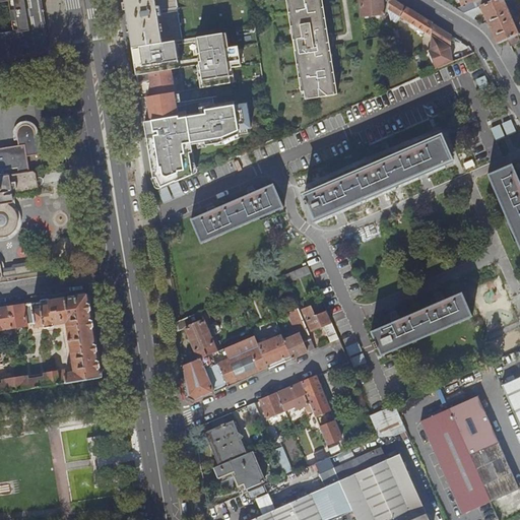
[(0,0),(0,177),(29,172),(27,157),(43,154),(39,136),(36,136),(36,134),(35,130),(30,126),(26,125),(22,125),(19,126),(17,130),(15,133),(17,146),(0,148),(0,61),(49,54),(40,0),(0,0)]
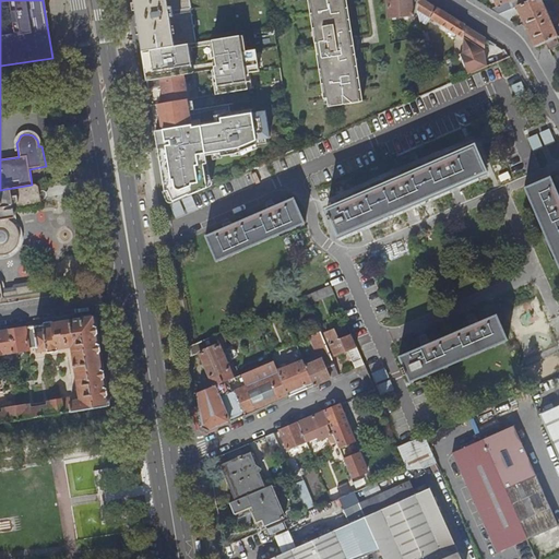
[(155,49),(156,49),(178,46),(203,42),(197,0),(133,0),(141,47),(142,51),(155,49)]
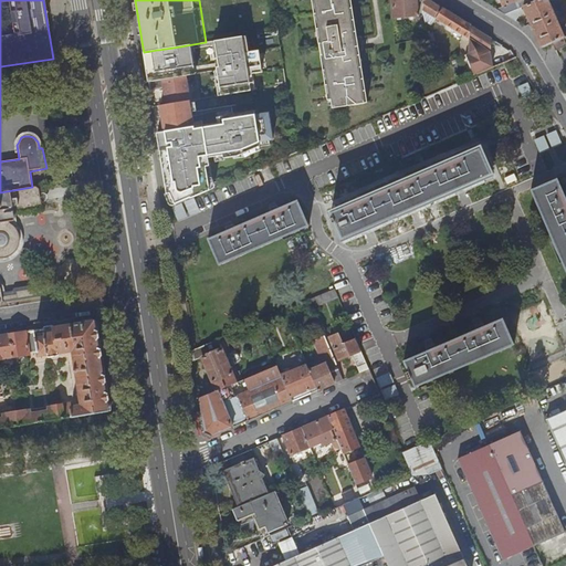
[(359,38),(354,38),(347,0),(314,0),(322,43),(318,43),(321,55),(324,54),(332,108),(364,104),(356,51),(362,50),(359,38)]
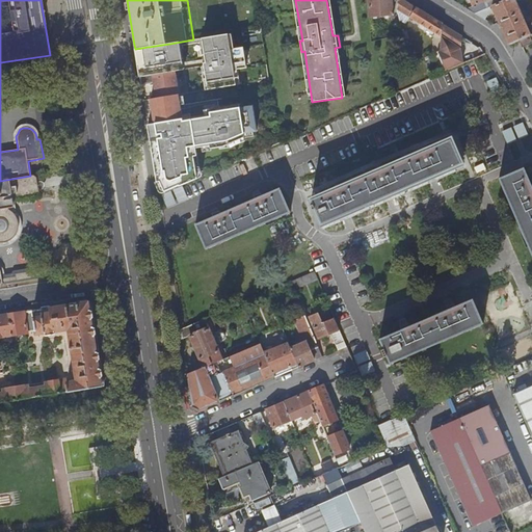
[(399,0),(369,0),(370,17),(393,16),(393,10),(397,10),(399,0)]
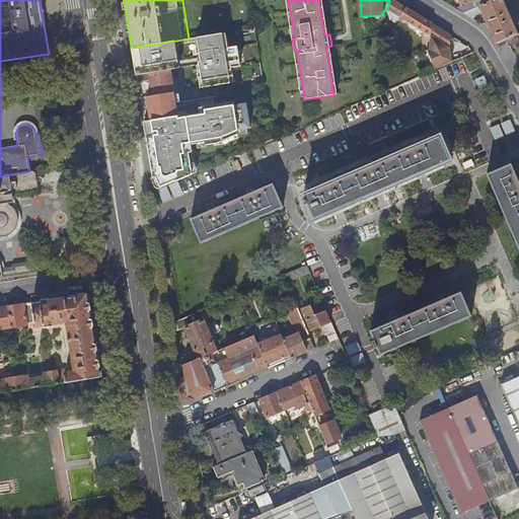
[(392,0),(389,0),(387,10),(427,33),(431,36),(433,24),(392,0)]
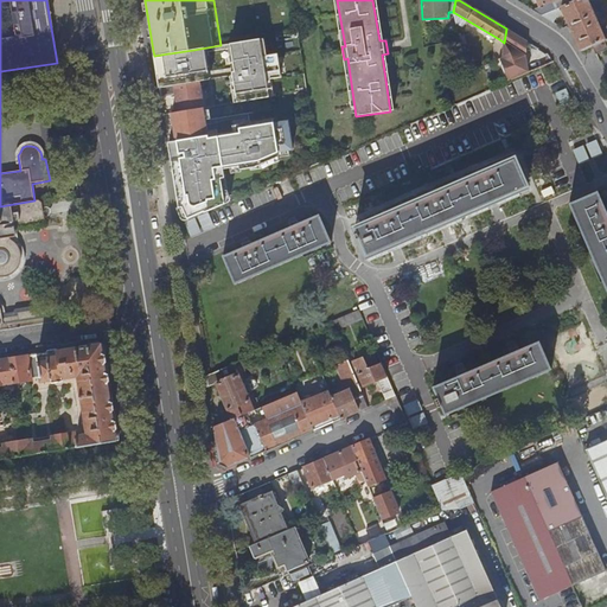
[(569,0),(557,0),(541,8),(532,11),(542,17),(560,10),(562,8),(572,4),(569,0)]
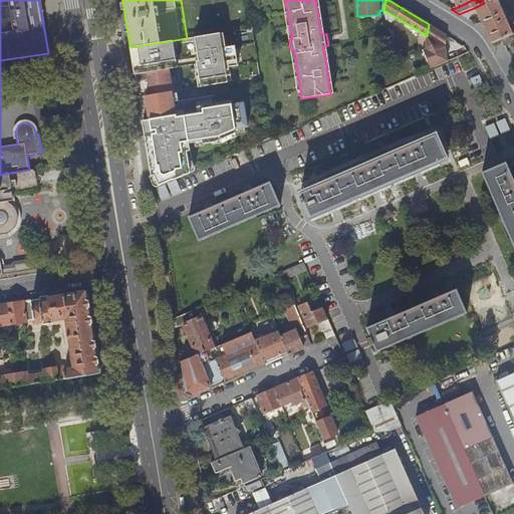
[(513,0),(491,0),(484,3),(476,7),(483,22),(492,43),(512,34),(508,25),(511,24),(510,22),(507,23),(497,1),(504,1),(505,0),(513,0)]
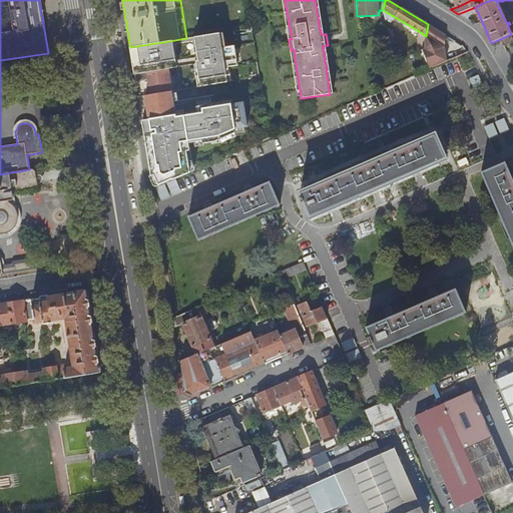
[(468,20),(474,10),(473,8),(458,14),(468,20)]
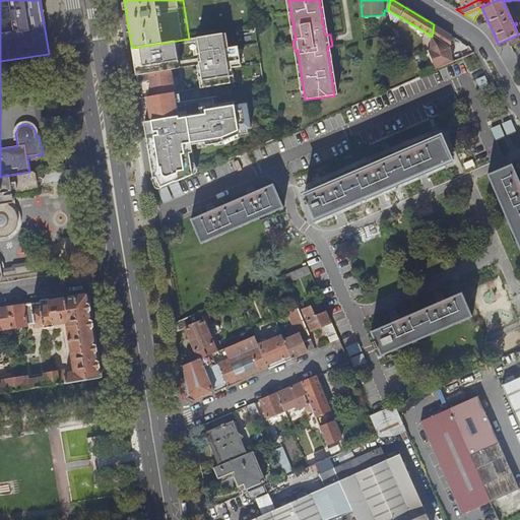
[(451,35),(434,24),(432,37),(431,51),(438,69),(453,62),(449,52),(450,52),(451,35)]
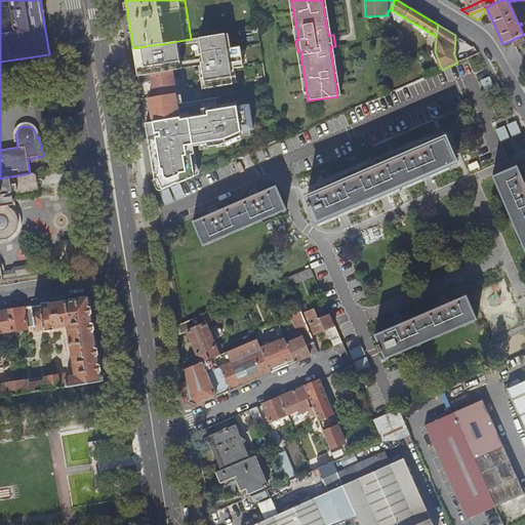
[(524,44),(524,35),(514,40),(519,48),(524,44)]
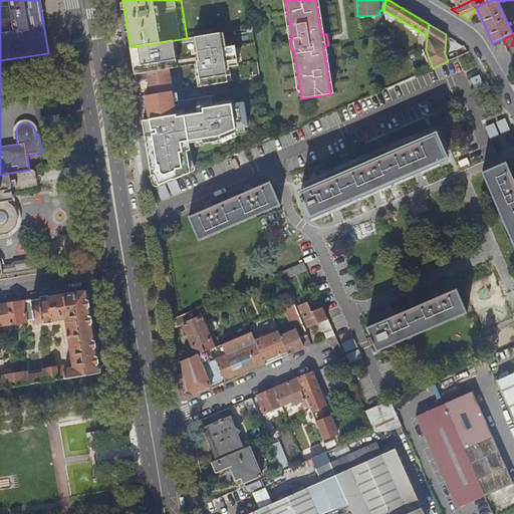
[(238,68),(233,40),(213,43),(216,62),(219,62),(220,69),(218,70),(218,71),(238,68)]
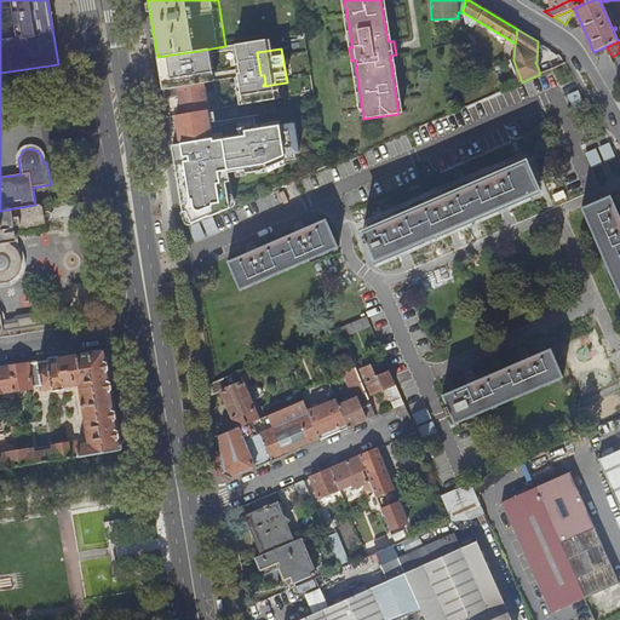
[(177,79),(201,74),(197,51),(173,55),(176,67),(177,78),(177,79)]
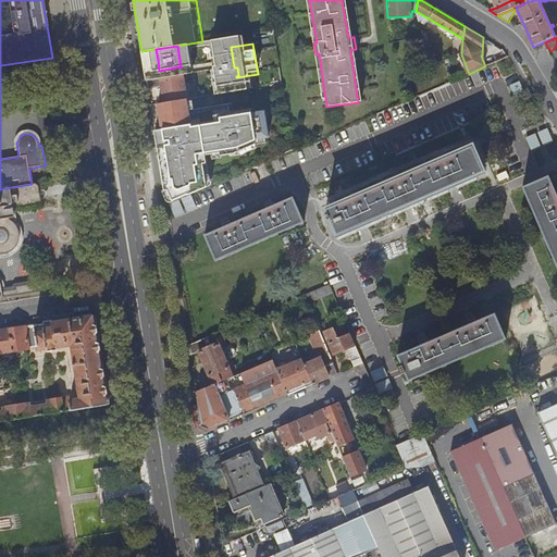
[(469,74),(461,54),(458,56),(467,75),(469,74)]
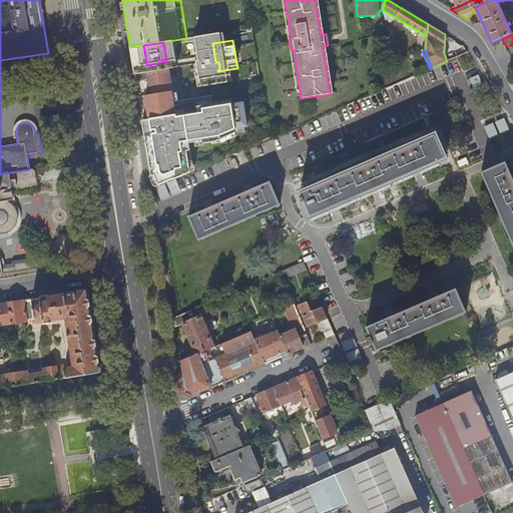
[(182,66),(176,67),(180,85),(180,89),(205,85),(202,68),(183,71),(182,66)]
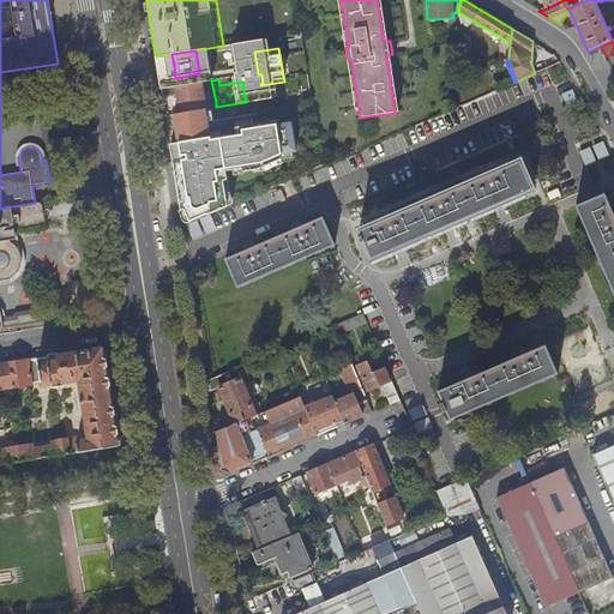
[(161,88),(163,97),(179,94),(181,113),(200,109),(216,107),(216,102),(205,103),(202,82),(161,88)]
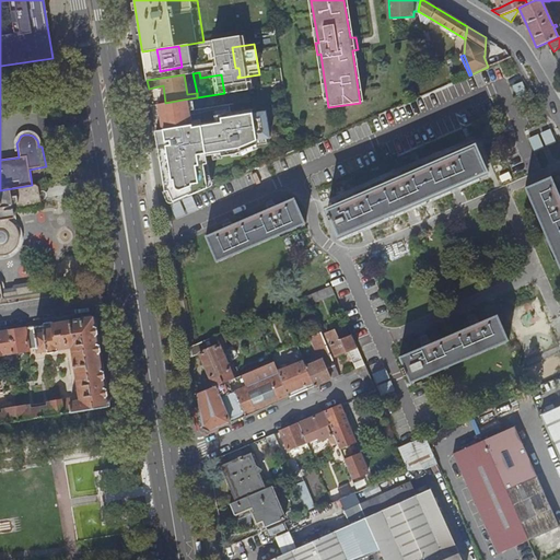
[(283,112),(288,112),(283,84),(279,84),(283,112)]
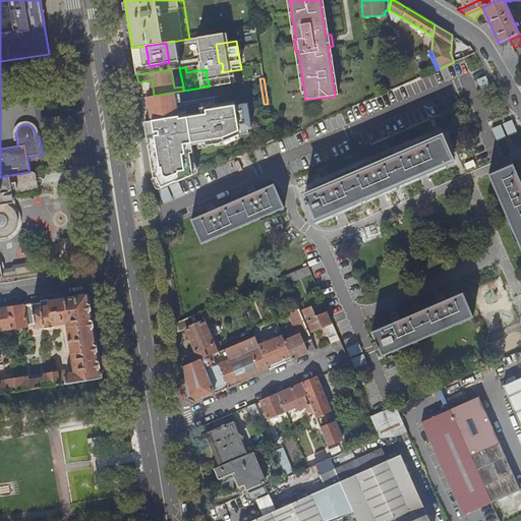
[(170,93),(154,96),(157,112),(173,110),(170,93)]
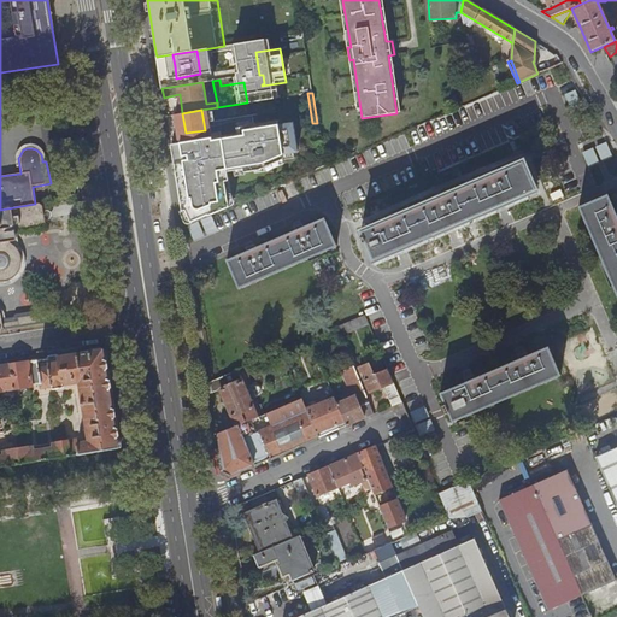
[(216,169),(238,165),(236,158),(244,158),(242,154),(240,154),(238,142),(212,146),(216,169)]
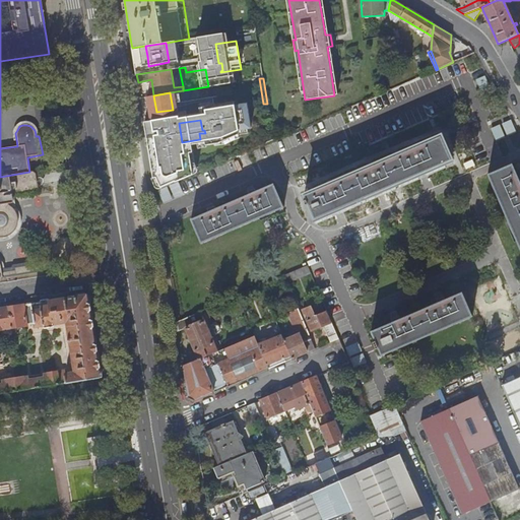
[(214,137),(251,131),(249,120),(212,126),(214,137)]
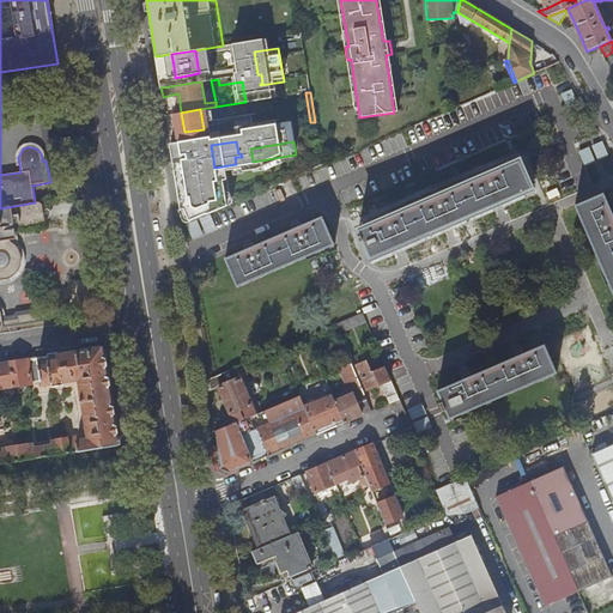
[(176,175),(192,171),(188,151),(173,153),(176,175)]
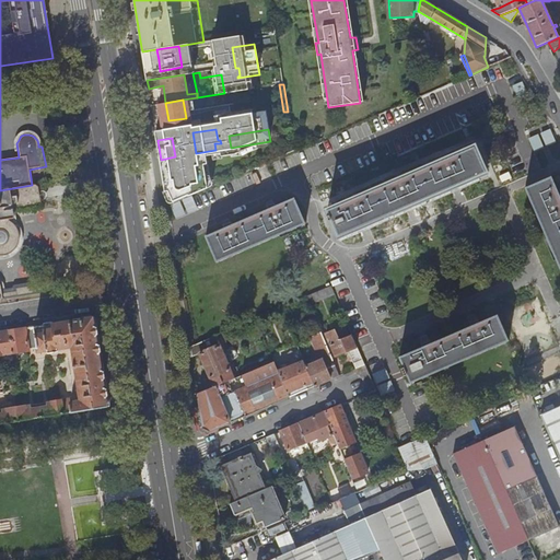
[(231,173),(252,167),(246,147),(231,150),(228,151),(231,162),(229,163),(231,173)]
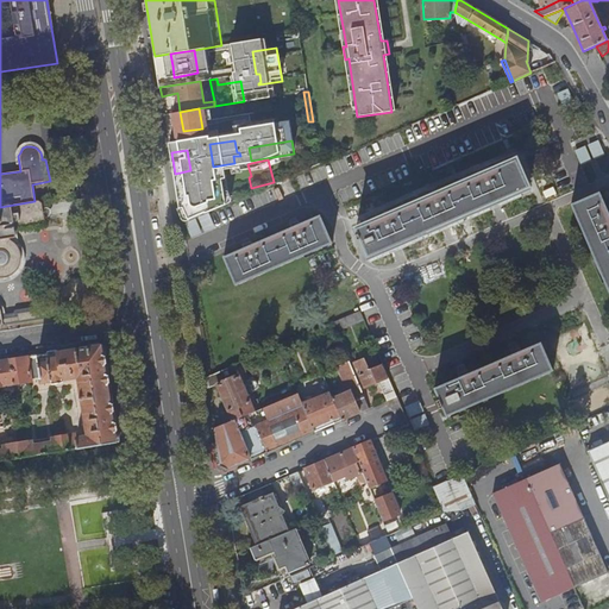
[(362,240),(369,257),(464,217),(528,188),(518,161),(357,230),(359,236),(357,237),(359,242),(362,240)]
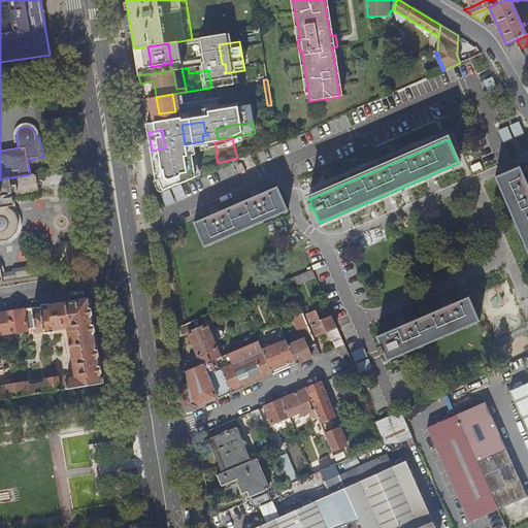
[(165,147),(152,151),(153,161),(155,170),(159,194),(178,185),(177,176),(185,172),(180,145),(165,147)]
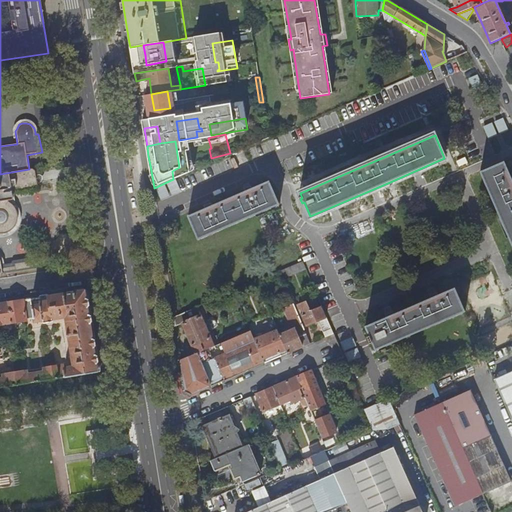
[(511,176),(506,162),(482,172),(511,242),(511,176)]
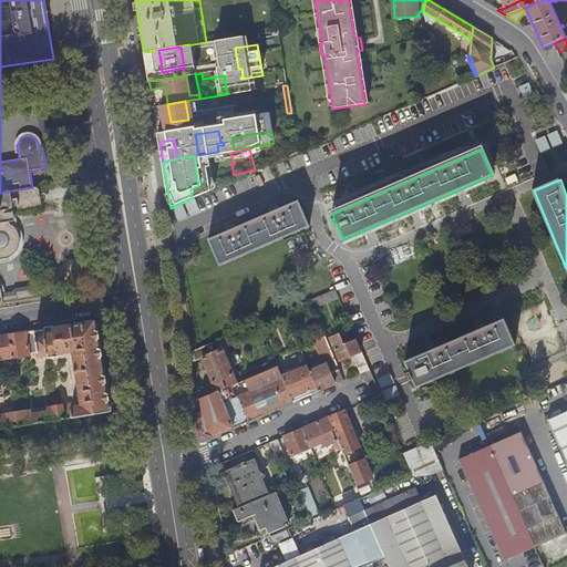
[(48,288),(45,287),(1,294),(1,291),(0,288),(0,287),(0,258),(6,259),(10,257),(16,254),(19,248),(20,243),(21,236),(19,232),(14,226),(10,224),(10,223),(16,220),(14,214),(40,210),(42,207),(40,191),(37,187),(32,187),(0,193),(0,302),(45,296),(48,294),(49,290),(49,289),(48,288)]
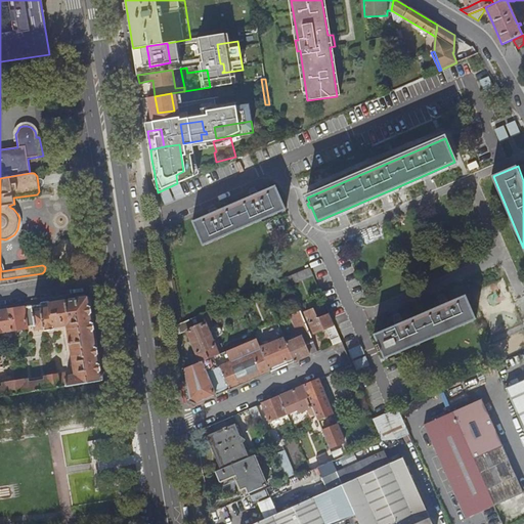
[(286,210),(275,186),(258,194),(257,191),(251,194),(252,197),(217,211),(216,209),(210,212),(211,214),(193,222),(204,245),(286,210)]
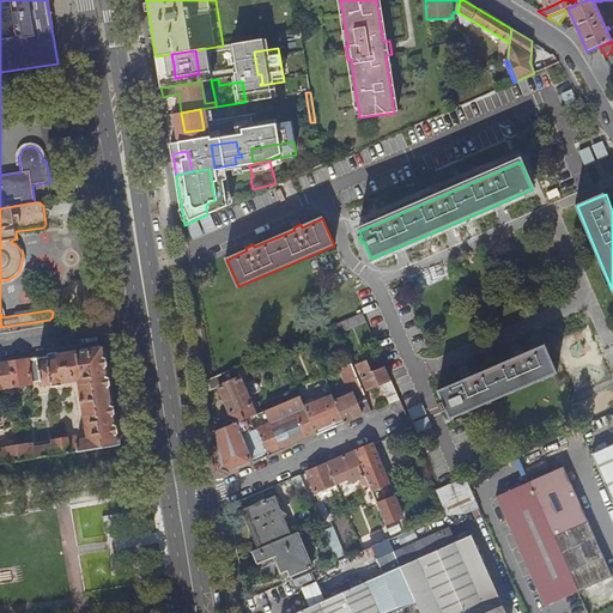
[(365,319),(363,313),(335,325),(339,331),(365,319)]
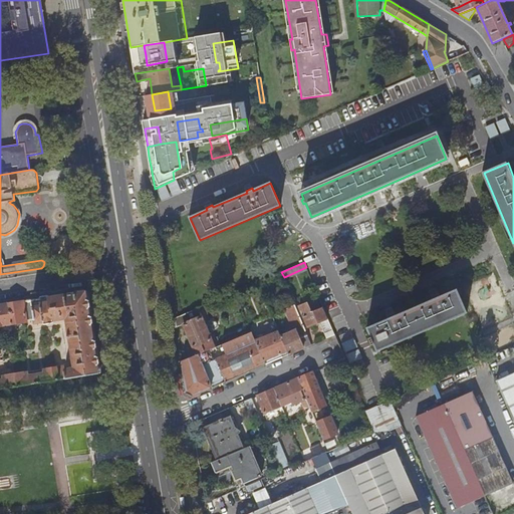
[(370,343),(372,342),(376,349),(466,312),(456,289),(439,296),(438,294),(432,296),(433,298),(395,314),(394,312),(387,315),(388,317),(366,326),(370,336),(367,337),(370,343)]
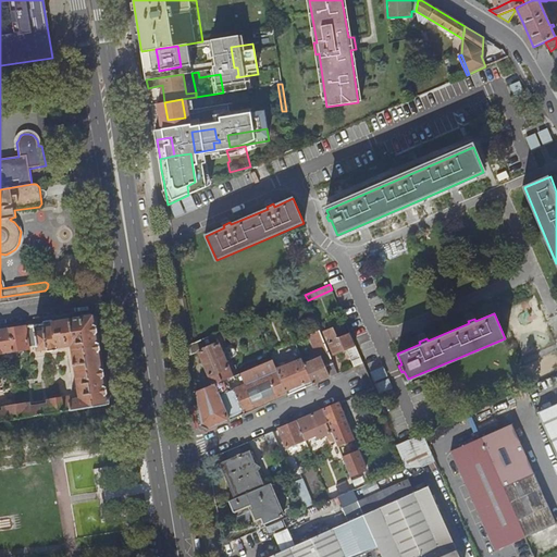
[(25,326),(29,348),(38,346),(39,350),(72,345),(75,362),(73,362),(74,366),(76,366),(81,398),(71,399),(71,397),(62,398),(63,411),(108,404),(95,321),(87,317),(25,326)]
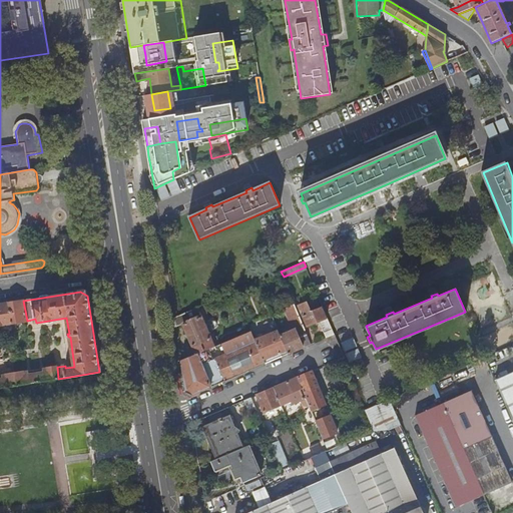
[(10,303),(13,324),(27,322),(27,321),(23,301),(10,303)]
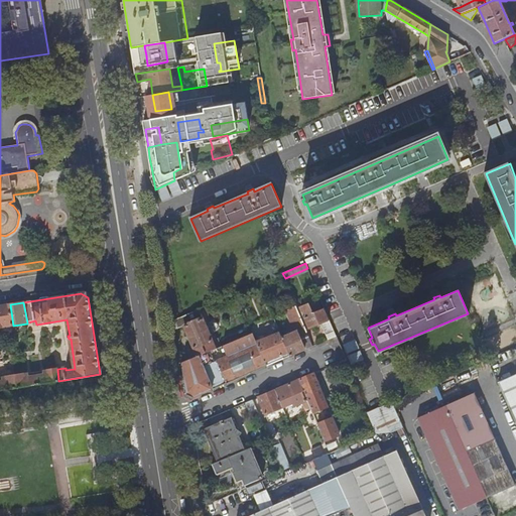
[(0,305),(0,318),(1,328),(13,326),(10,304),(0,305)]
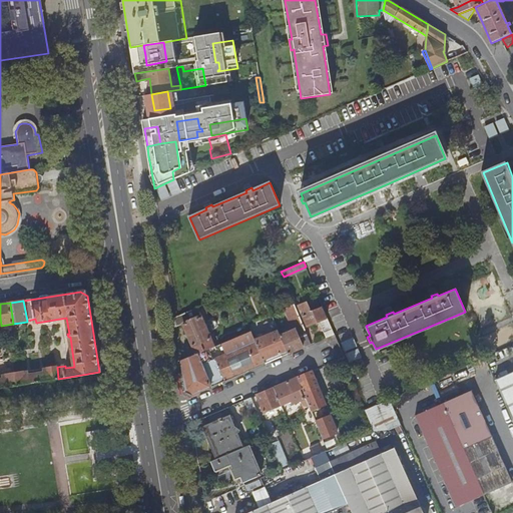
[(319,322),(326,338),(335,335),(323,308),(312,312),(308,303),(300,307),(308,327),(319,322)]
